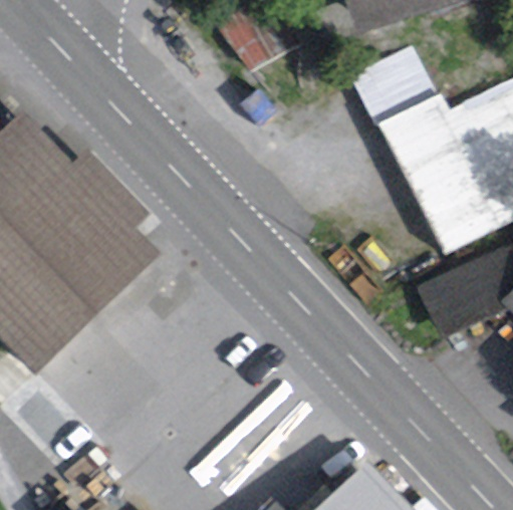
[(295,40),(272,0),(258,0),(222,20),(248,66),(295,40)]
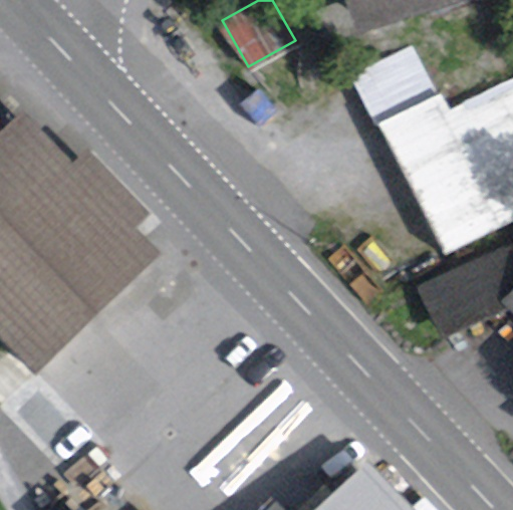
[(352,0),(356,11),(378,4),(385,20),(443,0),(352,0)]
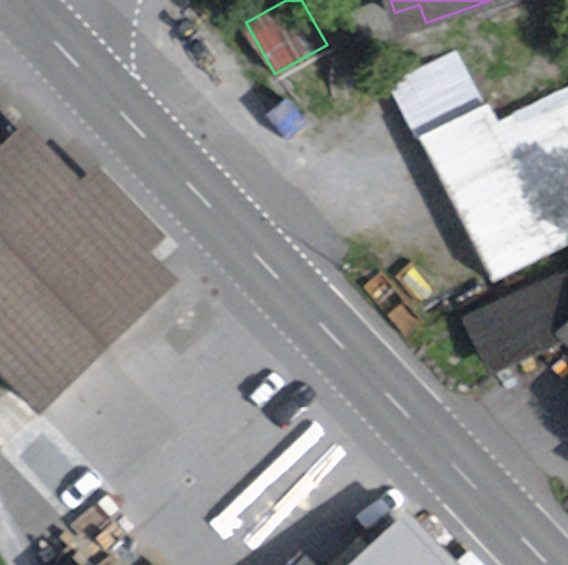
[(456,50),(390,83),(491,280),(567,240),(567,85),(496,122),(456,50)]
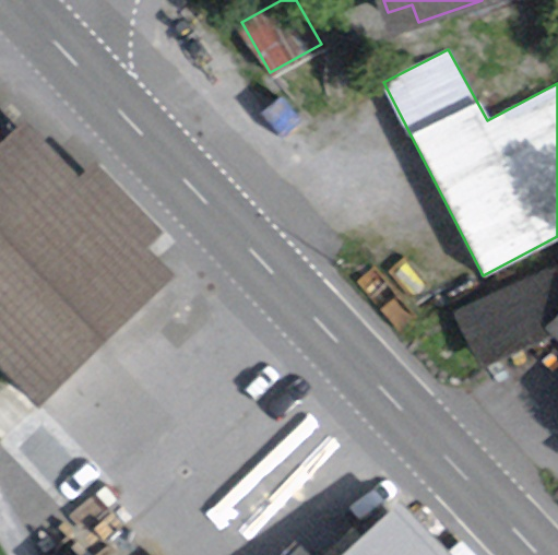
[(0,361),(37,400),(164,279),(140,254),(72,184),(23,132),(0,154),(0,361)]
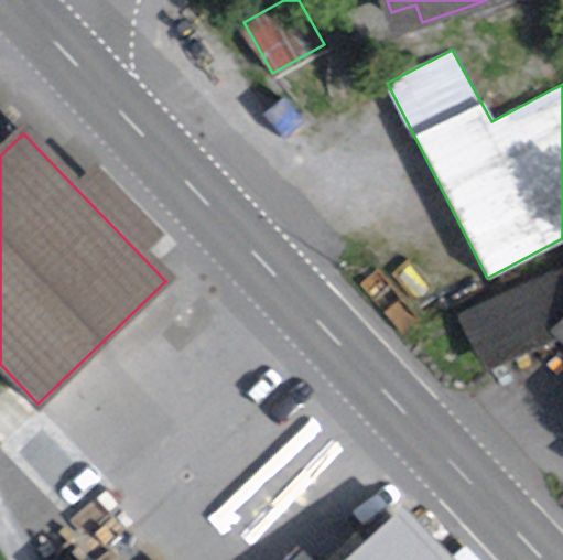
[(141,256),(163,236),(94,164),(73,185),(141,256)]
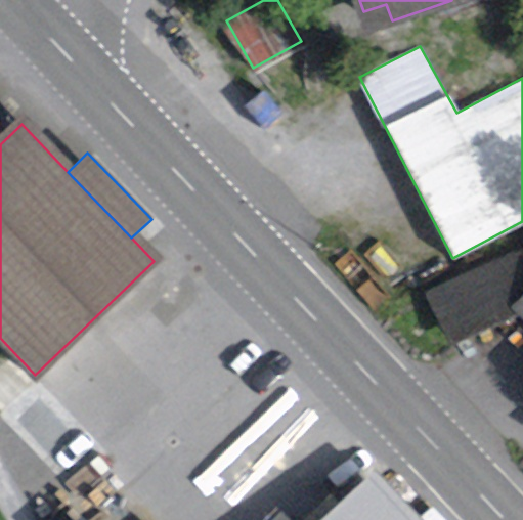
[(522,249),(497,261),(518,306),(522,311),(522,249)]
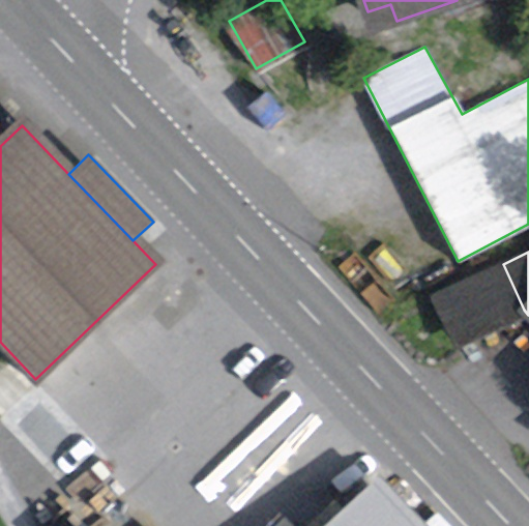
[(524,310),(503,264),(431,297),(451,343),(524,310)]
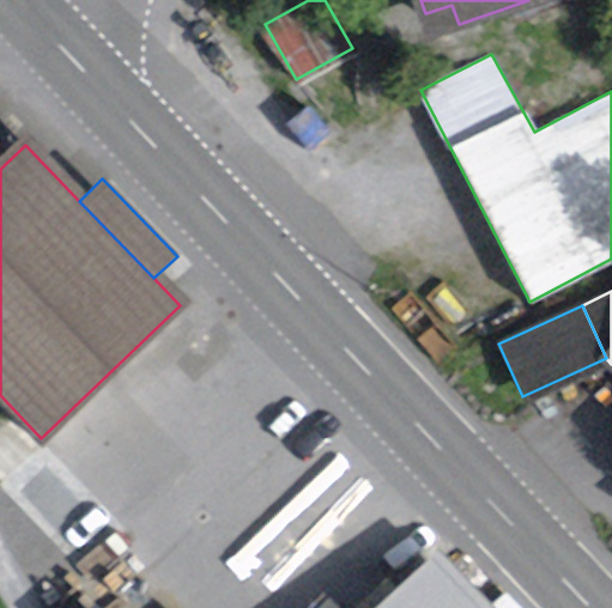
[(477,607),(437,566),(392,607),(477,607)]
